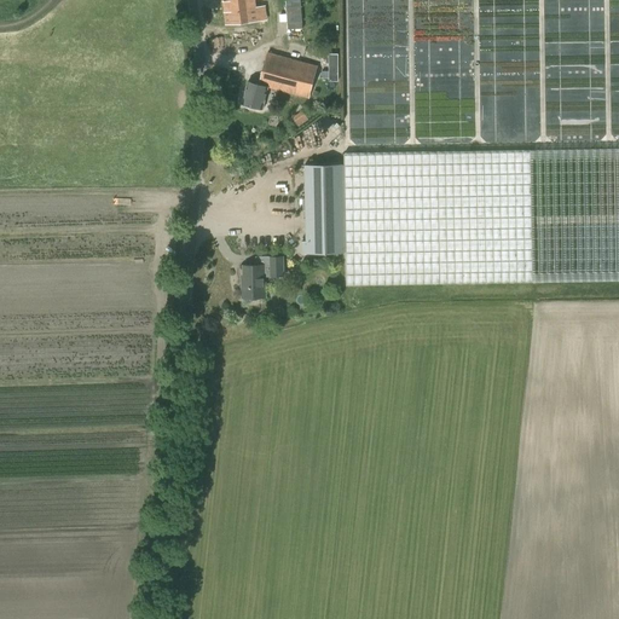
[(223,0),(227,24),(267,19),(265,5),(256,6),(255,0),(223,0)]
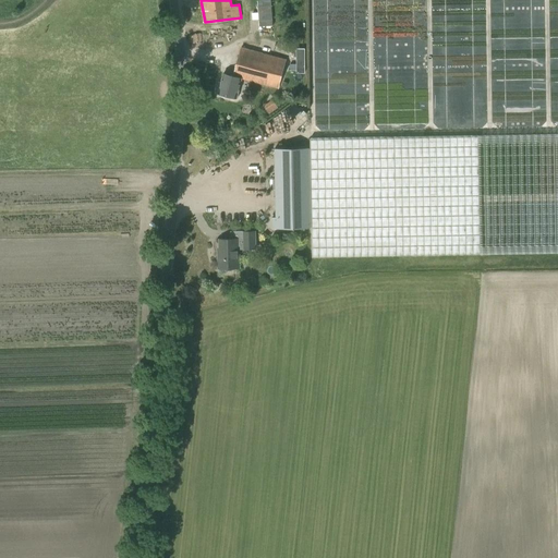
[(273,25),(270,0),(262,0),(257,0),(259,26),(273,25)]
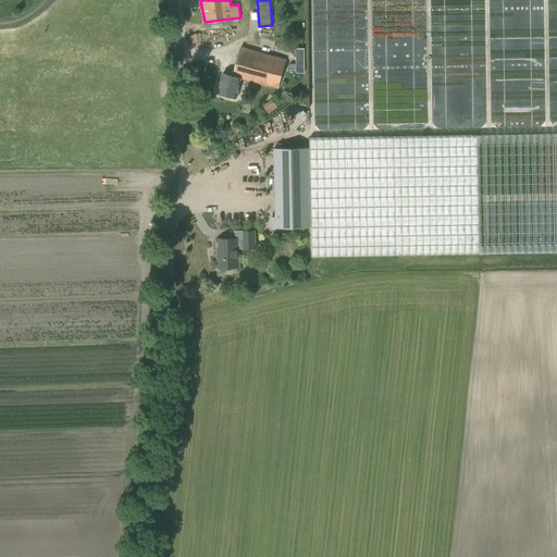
[(223,74),(219,93),(236,98),(242,77),(277,89),(286,59),(240,47),(233,76),(223,74)]
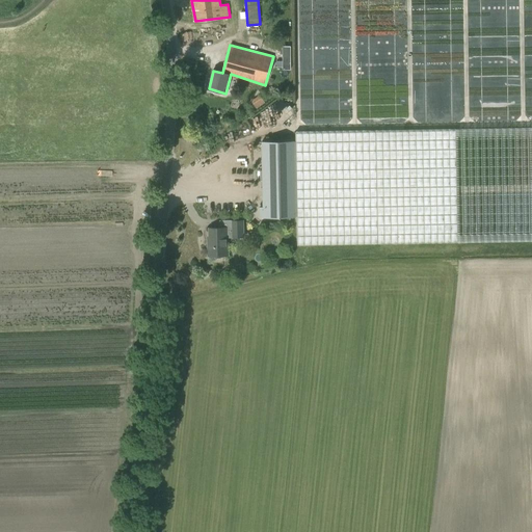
[(293,68),(293,46),(285,46),(285,60),(278,60),(277,68),(293,68)]
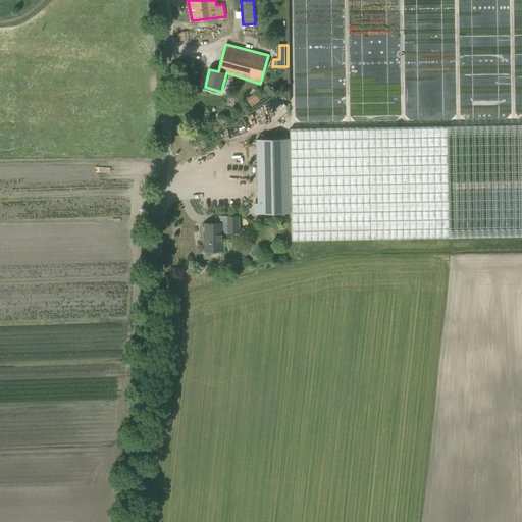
[(254,105),(262,100),(257,92),(249,98),(254,105)]
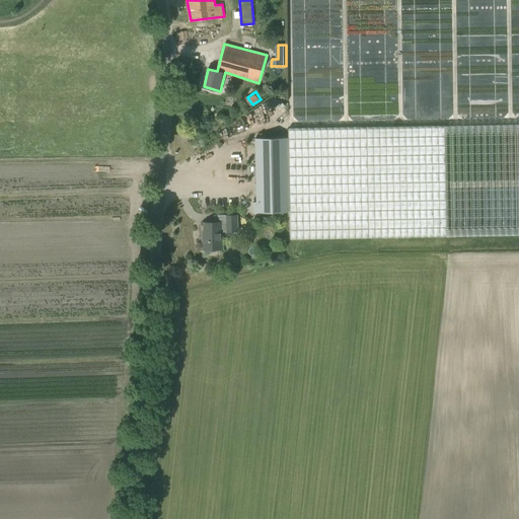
[(367,128),(288,129),(289,138),(255,139),(256,197),(256,203),(253,203),(253,213),(290,212),(290,239),(369,237),(447,236),(518,234),(518,124),(444,126),(367,128)]
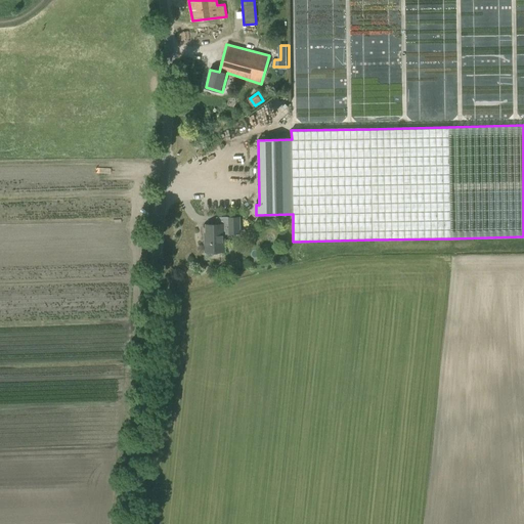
[(238,218),(228,218),(228,224),(207,225),(207,242),(205,242),(205,252),(224,252),(224,233),(239,233),(238,218)]
